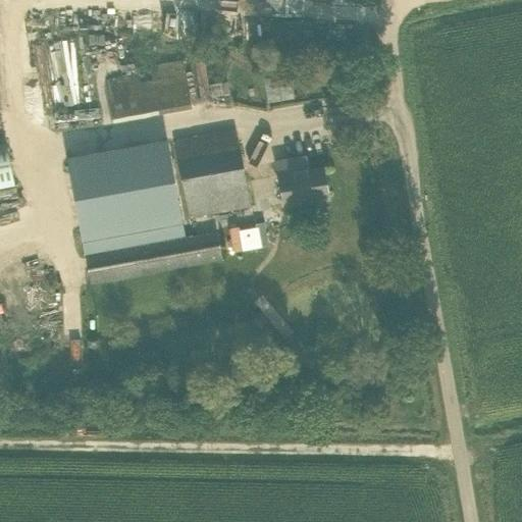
[(85,72),(76,38),(49,45),(58,87),(66,85),(64,76),(85,72)]
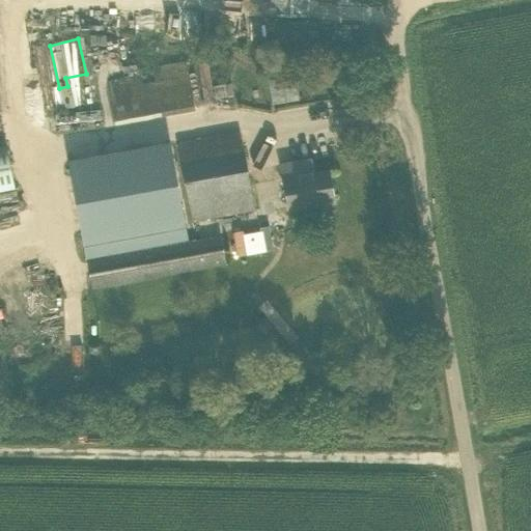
[(197,60),(197,95),(223,95),(223,85),(207,85),(207,60),(197,60)]
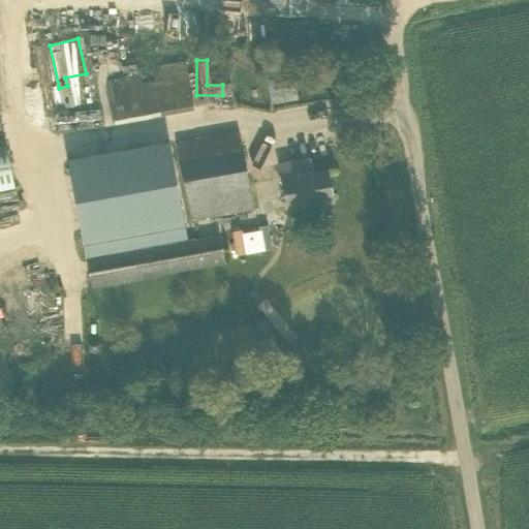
[(143,74),(106,82),(115,125),(194,110),(186,66),(185,61),(158,65),(159,71),(160,73),(153,74),(155,81),(145,83),(143,74)]
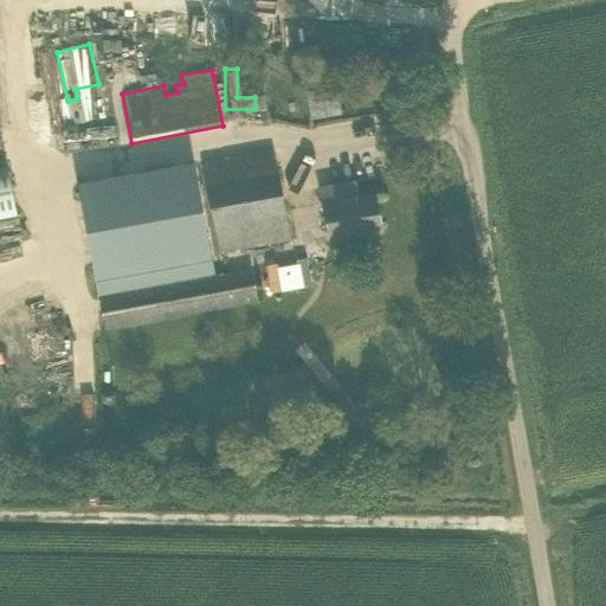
[(194,162),(78,184),(96,277),(212,256),(245,250),(287,242),(269,149),(194,162)]
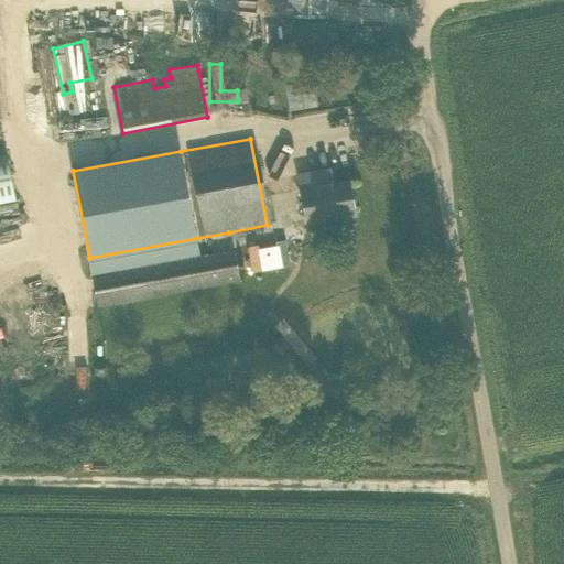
[(0,205),(15,203),(6,154),(0,154),(0,205)]
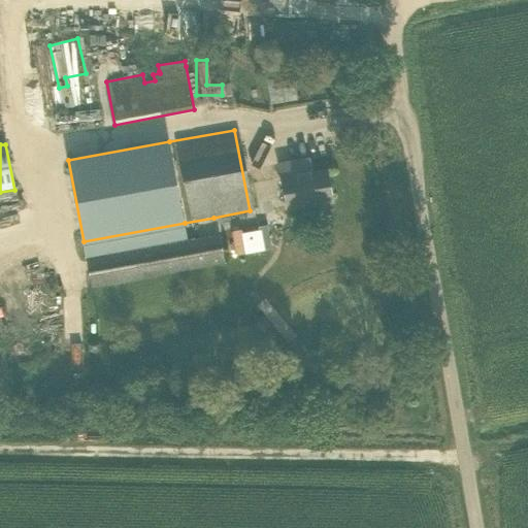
[(302,160),(278,164),(288,210),(333,202),(326,169),(305,173),(302,160)]
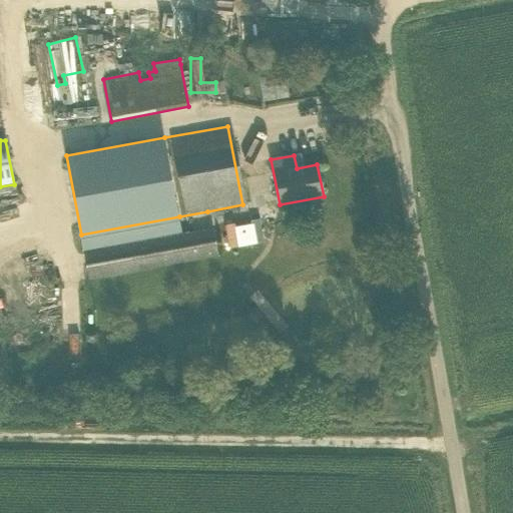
[(182,232),(84,250),(89,279),(217,255),(212,227),(210,227),(190,231),(182,232)]
